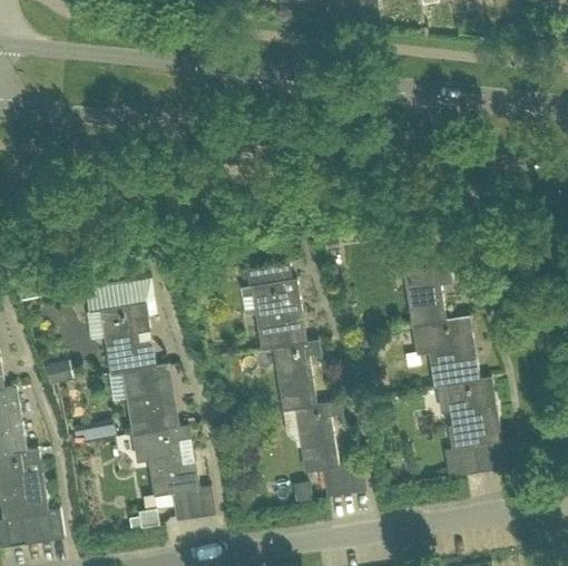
[(450,0),(452,12),(480,8),(479,0),(450,0)]
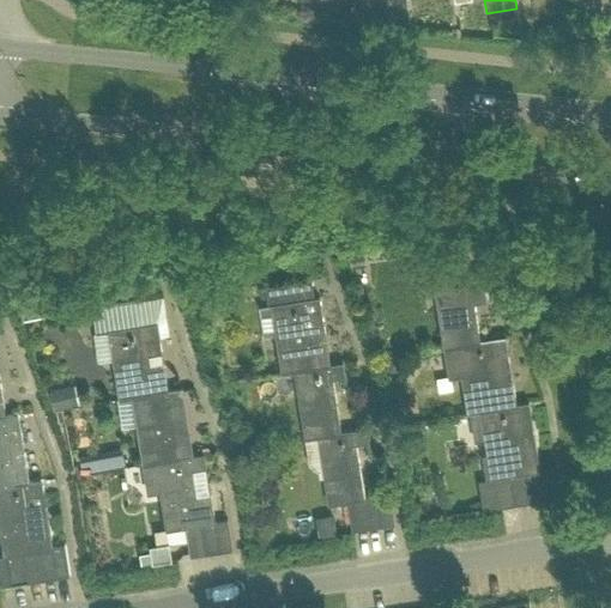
[(362,259),(348,261),(349,271),(363,269),(362,259)]
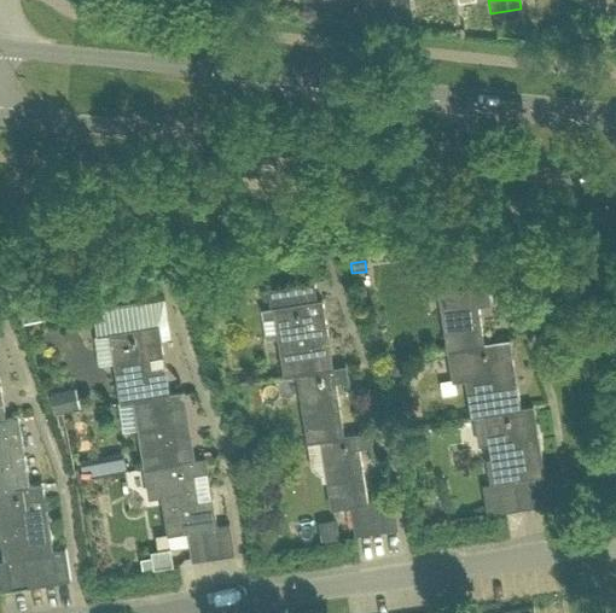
[(451,352),(462,350),(482,346),(482,345),(476,309),(488,307),(483,276),(470,279),(468,264),(435,269),(448,352),(451,352)]
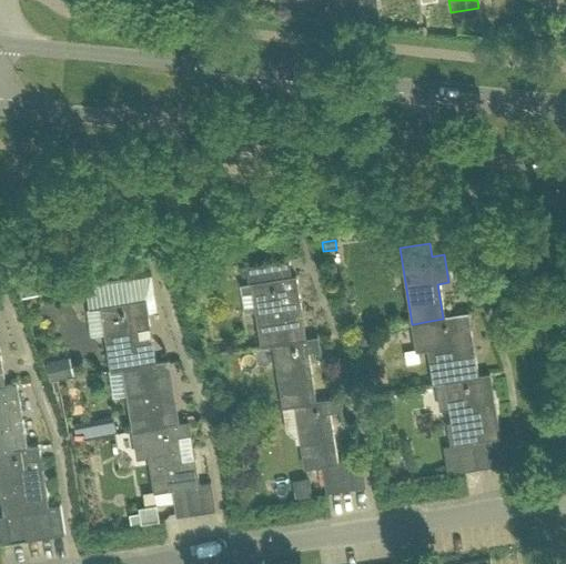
[(293,342),(304,340),(294,278),(252,284),(262,349),(274,346),(274,345),(293,343),(293,342)]
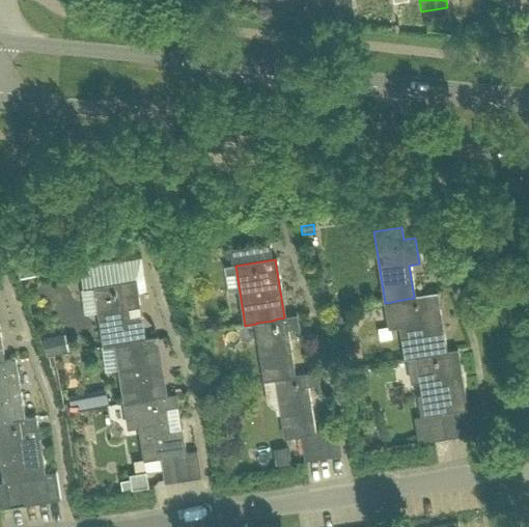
[(79,272),(82,290),(95,288),(119,284),(116,266),(116,264),(79,270),(79,272)]
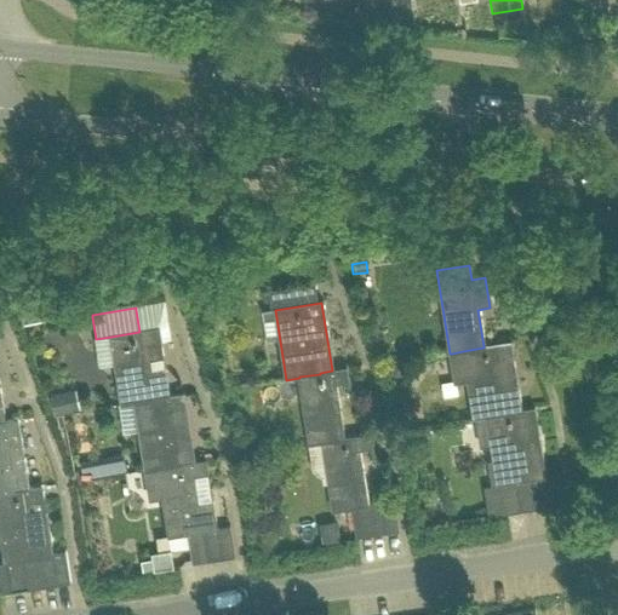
[(155,400),(169,397),(164,371),(152,372),(149,362),(162,360),(158,329),(139,332),(112,337),(122,406),(136,403),(135,403),(155,400)]
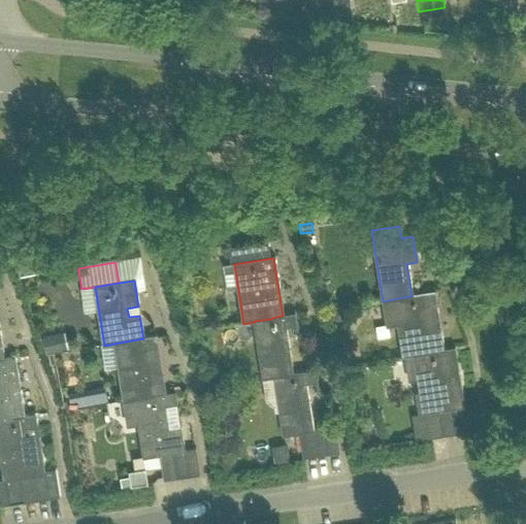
[(431,352),(442,350),(437,318),(433,292),(412,295),(412,296),(394,299),(385,301),(389,325),(397,324),(403,358),(414,356),(414,355),(431,353),(431,352)]
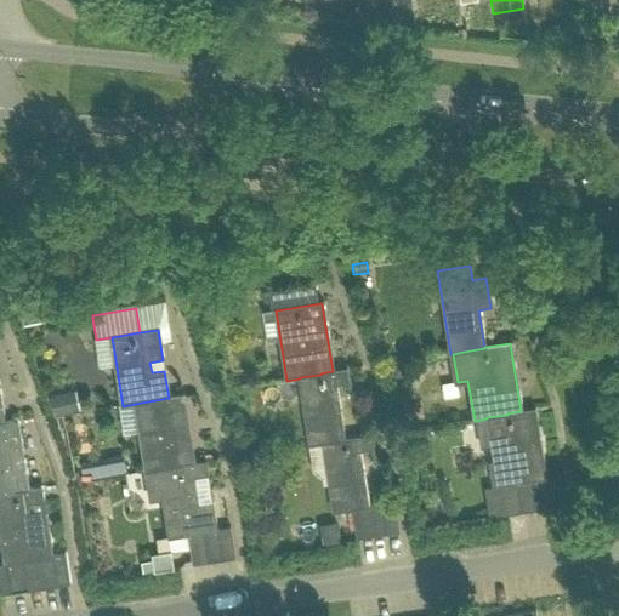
[(344,441),(344,440),(335,385),(347,383),(346,370),(333,371),(321,374),(321,375),(300,377),(300,378),(311,446),(323,445),(323,444),(344,441)]
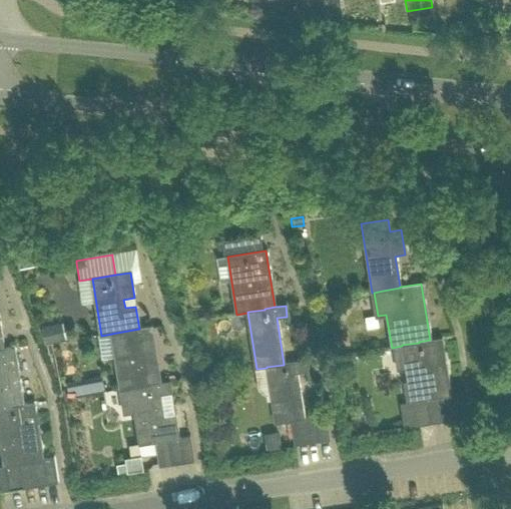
[(128,331),(111,334),(112,334),(121,391),(131,389),(148,386),(148,385),(159,384),(155,361),(144,363),(143,354),(154,352),(150,327),(139,329),(128,331)]
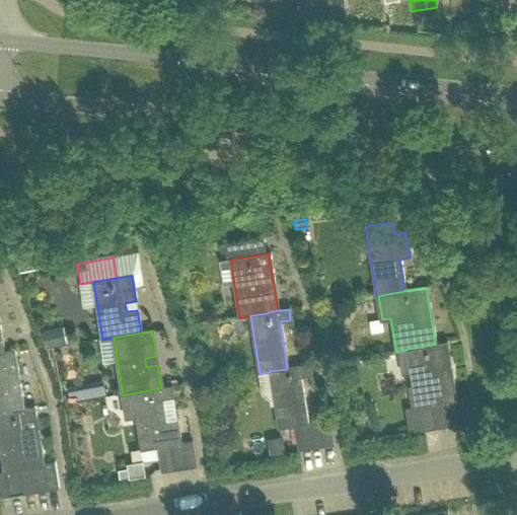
[(57,332),(43,335),(45,345),(46,350),(47,349),(60,347),(57,332)]
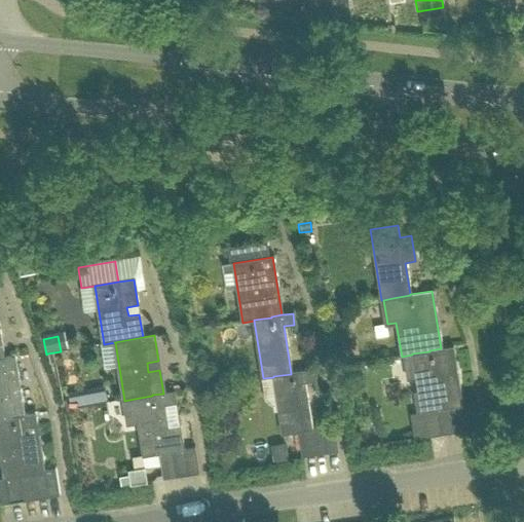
[(450,407),(460,406),(461,406),(452,347),(441,348),(429,350),(429,351),(412,353),(412,355),(421,413),(412,414),(416,440),(427,438),(453,434),(449,409),(450,408),(450,407)]
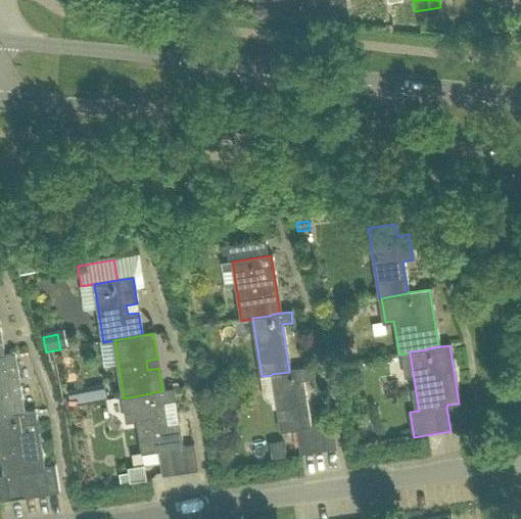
[(0,417),(13,415),(12,415),(24,413),(19,390),(13,391),(12,382),(18,381),(15,367),(14,356),(4,358),(0,358),(0,417)]
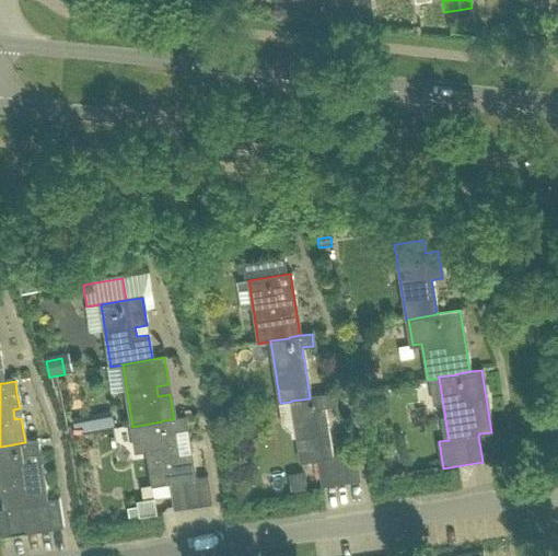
[(332,459),(332,458),(323,407),(335,406),(333,393),(310,397),(310,398),(291,401),(291,402),(302,463),(316,461),(321,487),(321,488),(333,486),(329,459),(332,459)]
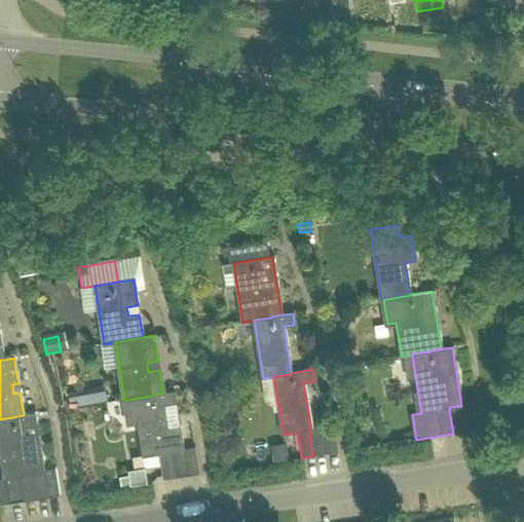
[(136,399),(124,401),(128,425),(135,424),(140,457),(157,455),(161,481),(175,479),(171,453),(173,452),(173,451),(181,450),(184,450),(180,425),(169,426),(165,405),(176,403),(174,392),(163,394),(152,395),(152,396),(135,399),(136,399)]
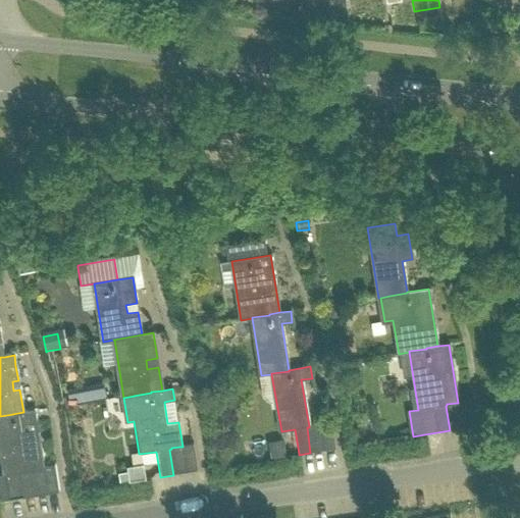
[(457,403),(461,429),(473,427),(469,401),(458,403),(457,403)]
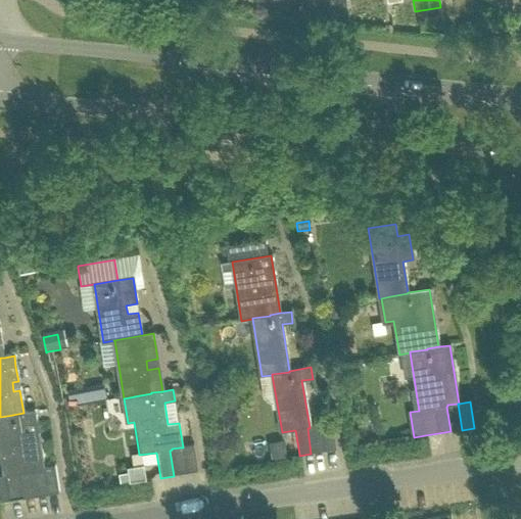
[(451,431),(462,430),(458,404),(447,405),(447,406),(446,407),(451,431)]
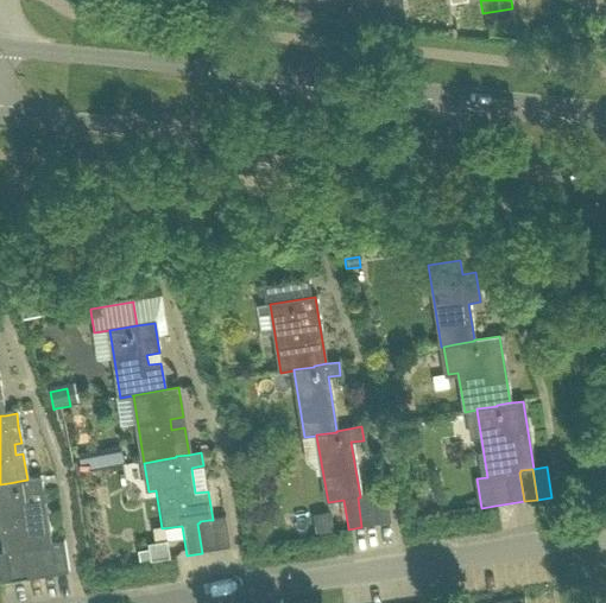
[(0,583),(26,579),(26,581),(40,578),(36,550),(38,548),(38,547),(49,546),(51,545),(46,518),(39,519),(38,509),(45,508),(39,477),(27,480),(14,482),(16,482),(0,484),(0,522),(5,552),(0,553),(0,583)]
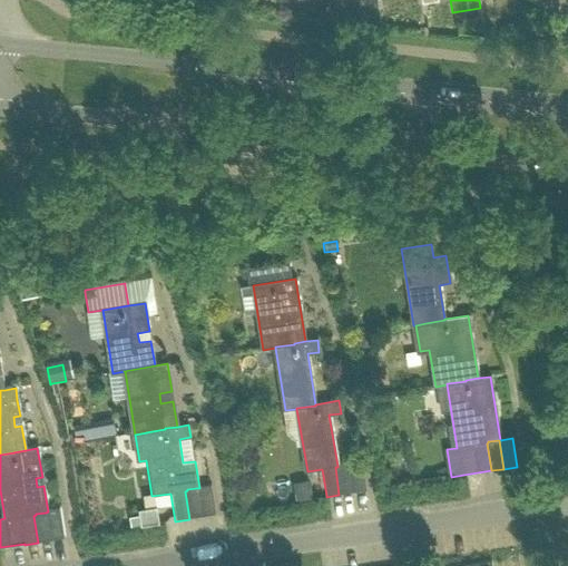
[(346,464),(352,493),(365,490),(360,461),(346,464)]
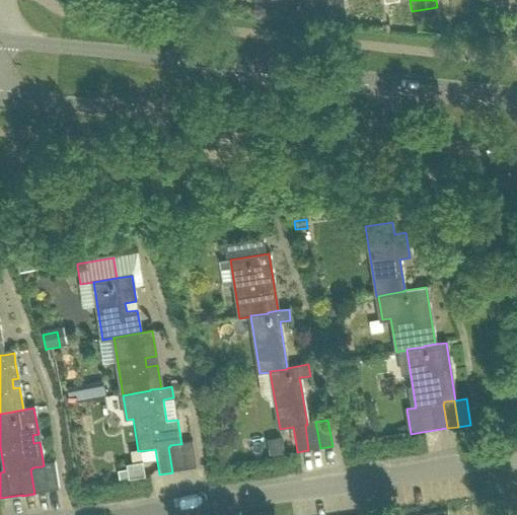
[(308,450),(320,448),(315,422),(307,424),(307,425),(305,425),(308,450)]
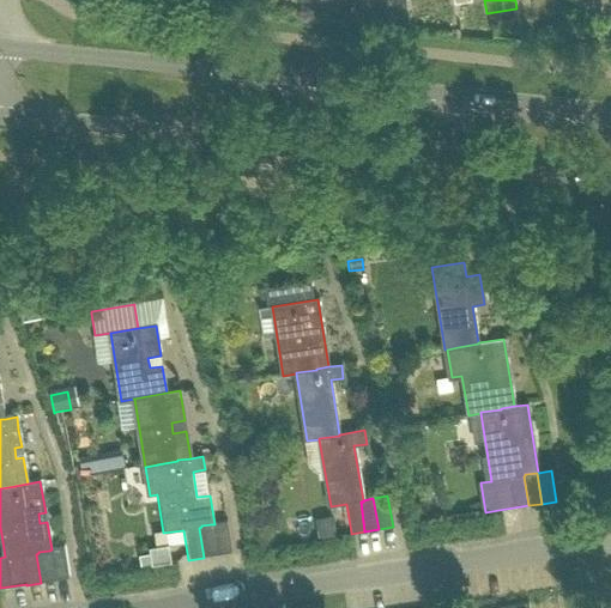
[(211,524),(216,555),(231,553),(227,522),(215,524),(211,524)]
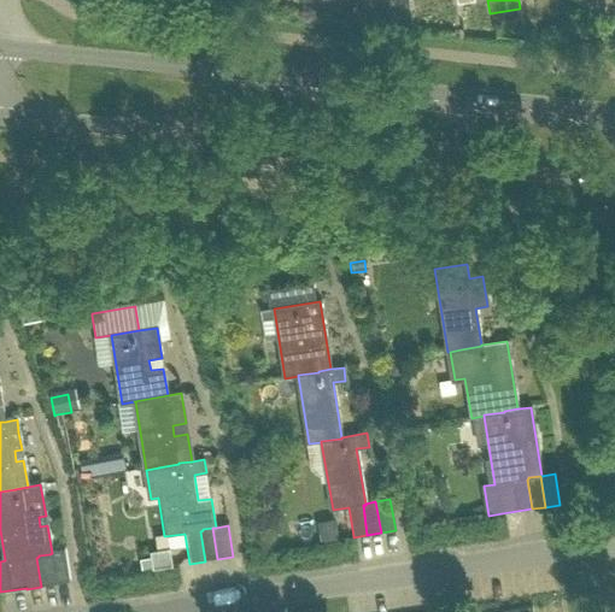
[(205,562),(217,559),(212,528),(203,529),(203,530),(200,531),(205,562)]
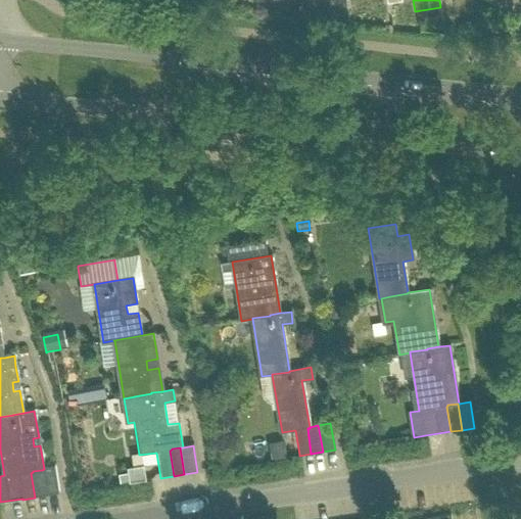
[(42,470),(46,496),(58,493),(54,468),(44,469),(42,470)]
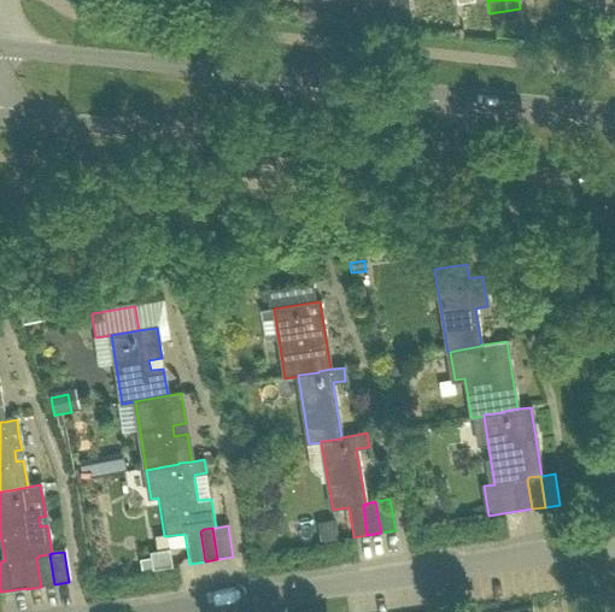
[(41,587),(54,584),(50,554),(39,555),(39,557),(36,558),(41,587)]
